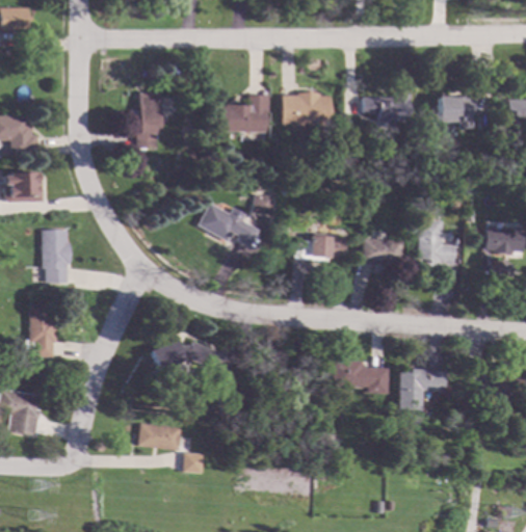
[(29,16),(34,16),(33,30),(0,29),(0,7),(29,7),(29,16)]
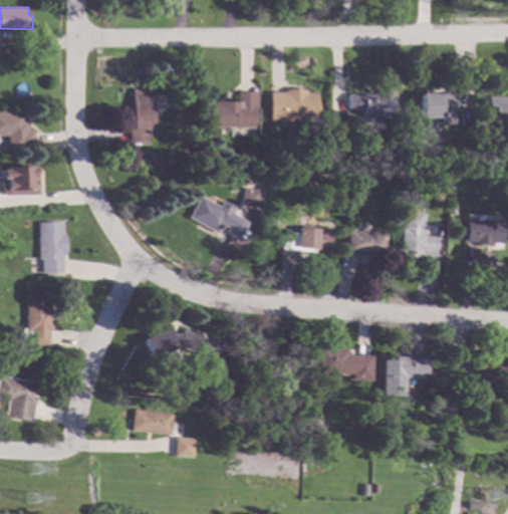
[(157,130),(154,130),(154,142),(135,143),(134,125),(137,125),(137,89),(157,89),(157,130)]
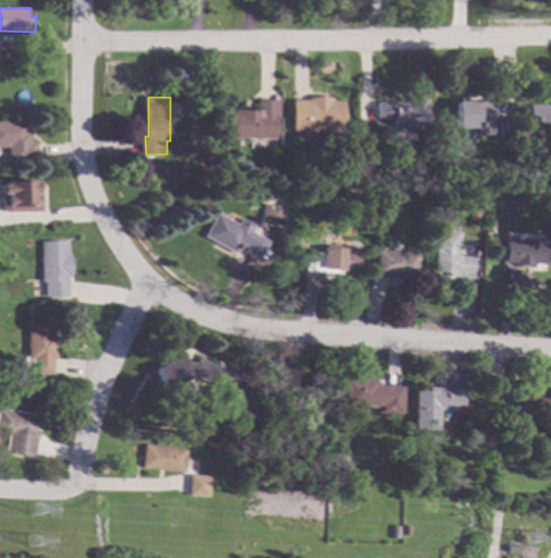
[(334,100),(347,100),(346,132),(295,131),(295,99),(311,100),(311,97),(334,98),(334,100)]
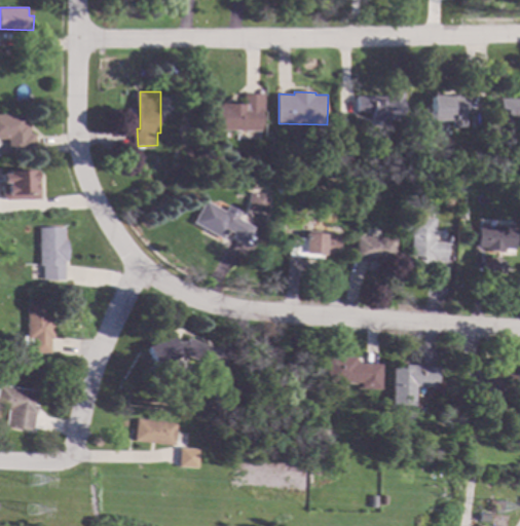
[(407,120),(393,120),(393,126),(383,126),(383,120),(374,120),(374,112),(358,112),(358,96),(391,97),(391,92),(408,94),(407,120)]
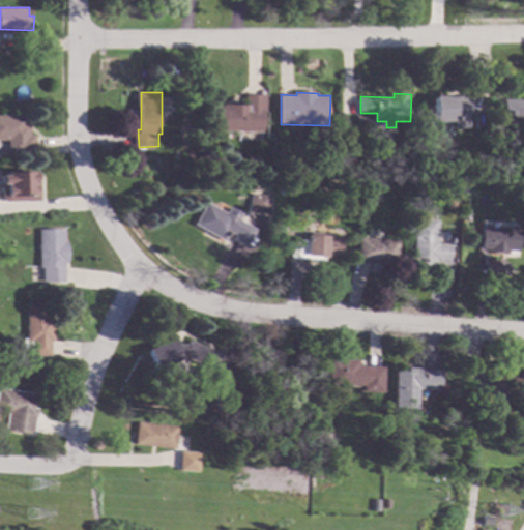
[(269,94),(269,112),(266,112),(265,133),(214,130),(215,106),(225,106),(225,104),(248,105),(248,94),(269,94)]
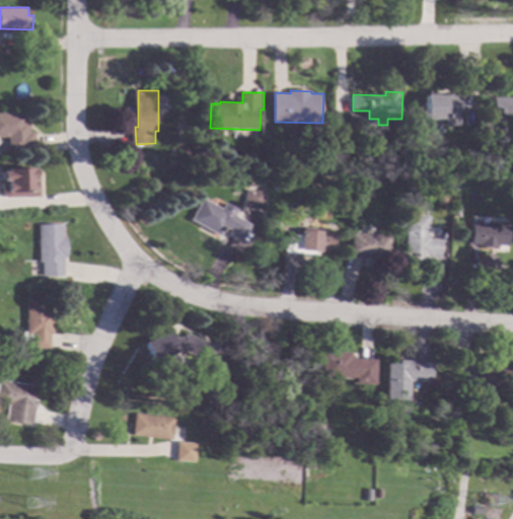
[(465,110),(462,110),(463,125),(449,126),(449,119),(429,119),(429,94),(465,93),(465,110)]
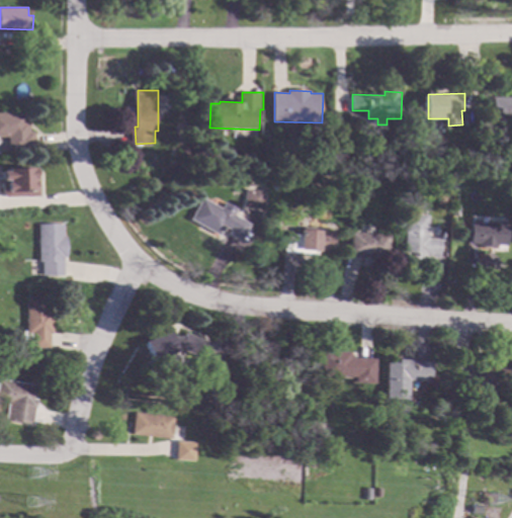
[(511,120),(495,120),(495,97),(511,97),(511,120)]
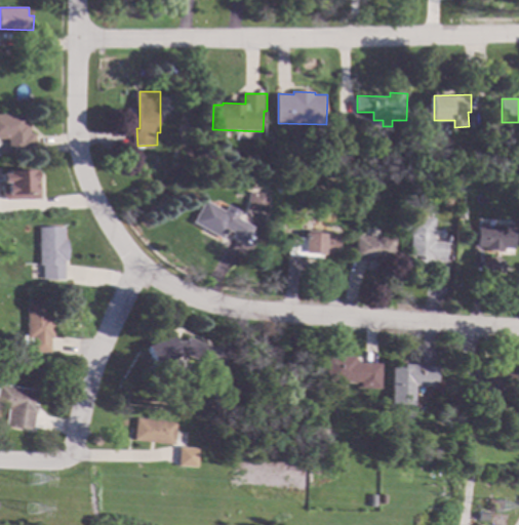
[(30,123),(34,123),(34,133),(39,133),(38,153),(11,152),(11,138),(0,138),(0,113),(30,114),(30,123)]
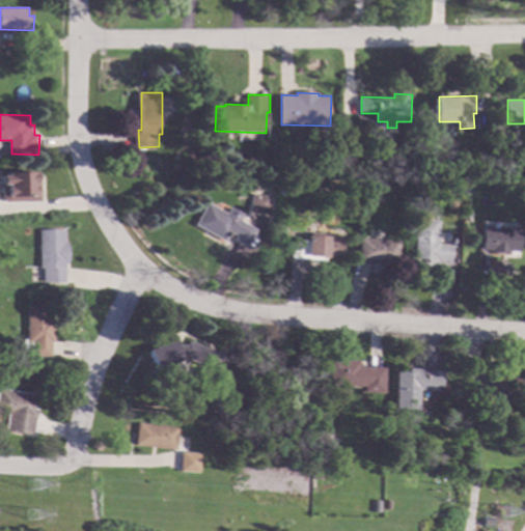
[(198,162),(190,162),(190,152),(198,152),(198,162)]
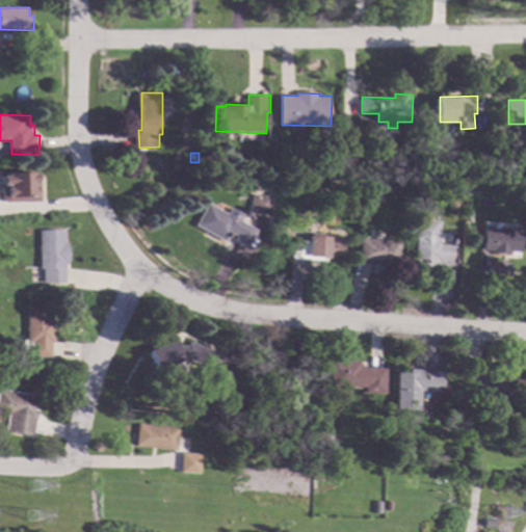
[(435,169),(426,170),(424,160),(432,159),(435,169)]
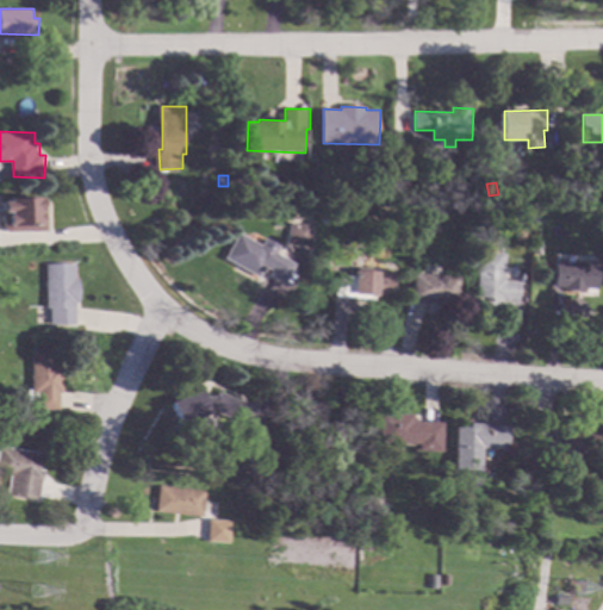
[(49,232),(48,198),(4,199),(5,234),(49,232)]
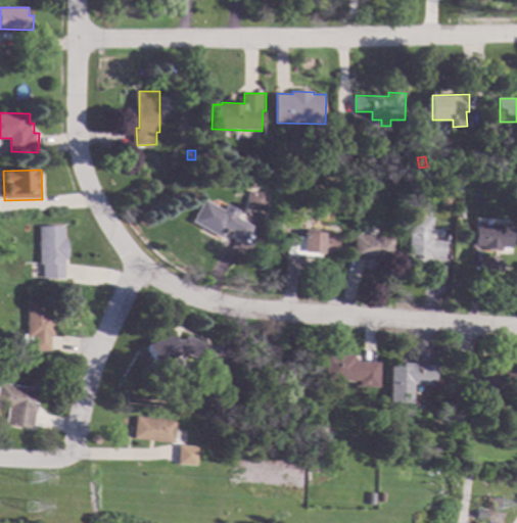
[(368,178),(368,190),(357,189),(358,178),(368,178)]
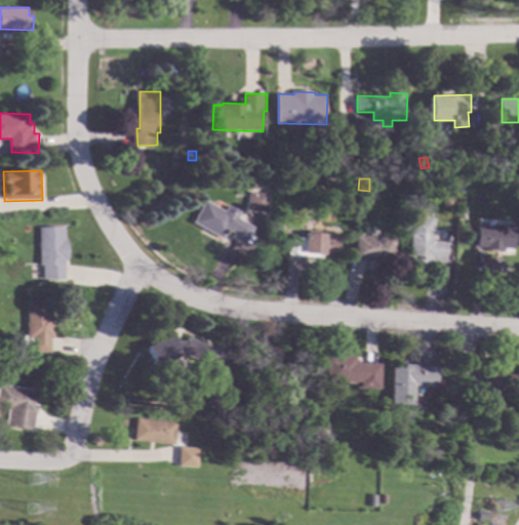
[(446,185),(446,193),(436,193),(436,185),(446,185)]
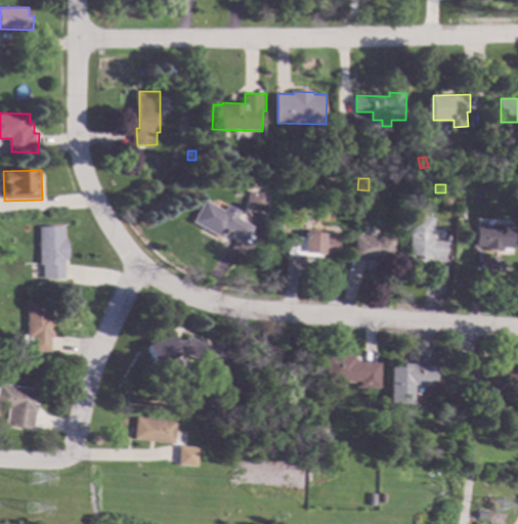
[(272,193),(269,211),(251,209),(253,191),(272,193)]
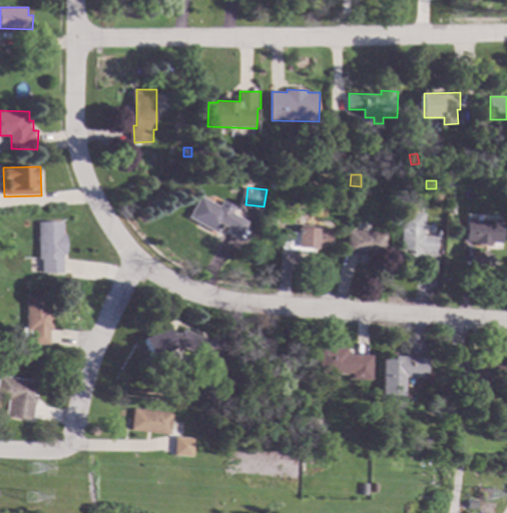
[(222,205),(225,199),(238,206),(235,211),(251,221),(242,237),(230,230),(232,227),(225,223),(220,232),(192,216),(204,195),(222,205)]
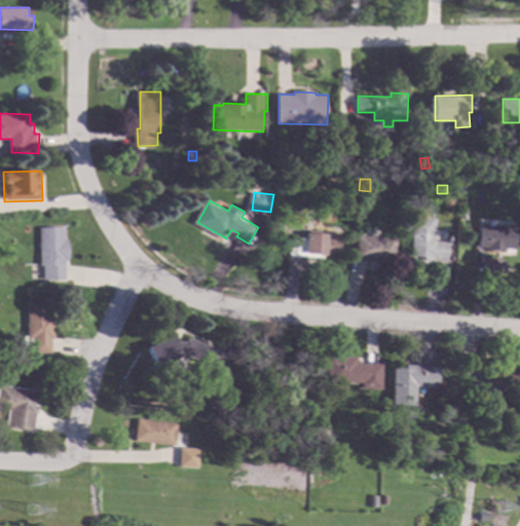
[(439,219),(438,241),(450,242),(449,262),(426,260),(426,256),(413,255),(416,218),(439,219)]
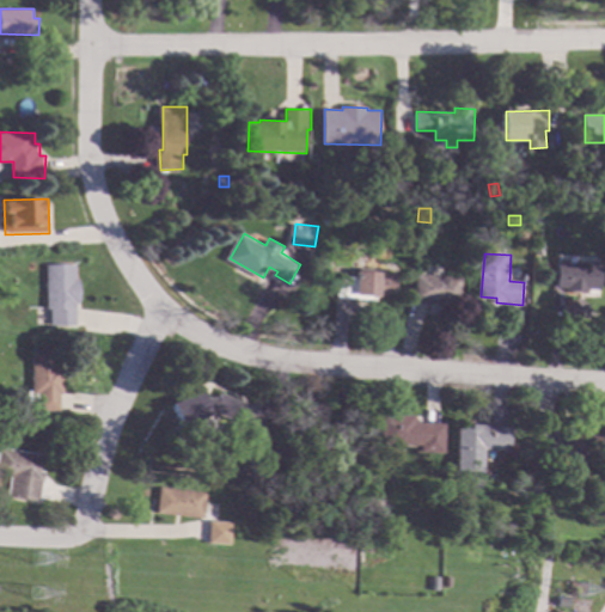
[(604,264),(603,289),(591,289),(591,292),(568,291),(569,288),(558,287),(560,262),(604,264)]
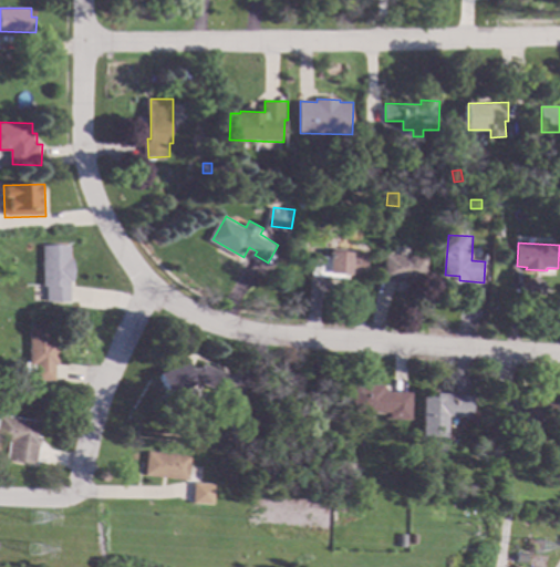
[(73,259),(76,259),(76,281),(72,281),(72,285),(74,285),(74,301),(50,301),(50,286),(47,286),(47,245),(73,245),(73,259)]
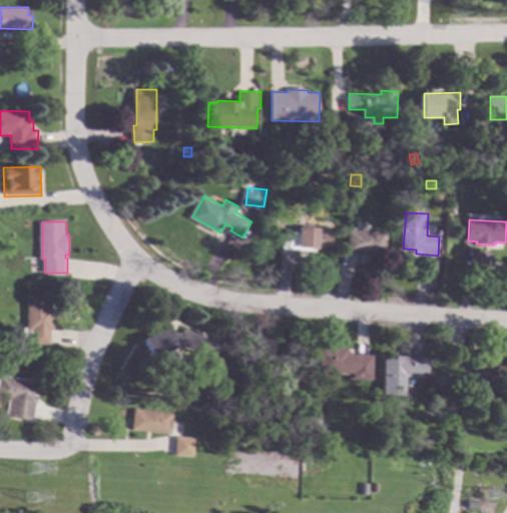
[(375,222),(374,230),(391,232),(389,253),(377,252),(377,254),(351,252),(353,230),(360,230),(361,221),(375,222)]
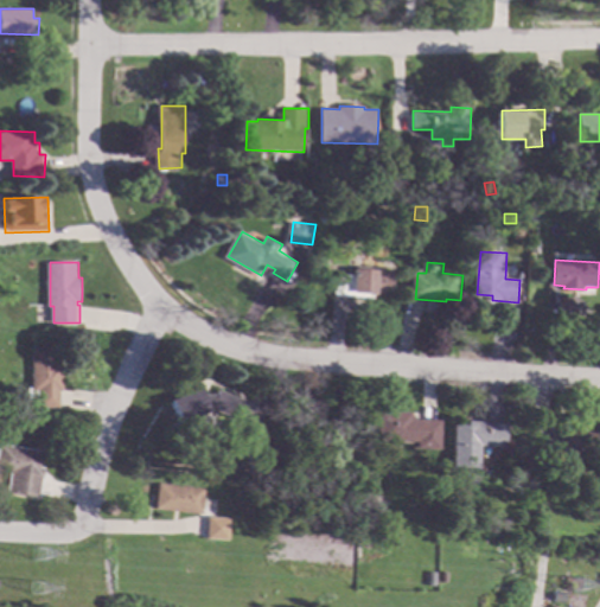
[(399,269),(395,296),(378,294),(377,298),(337,294),(338,274),(361,276),(361,266),(399,269)]
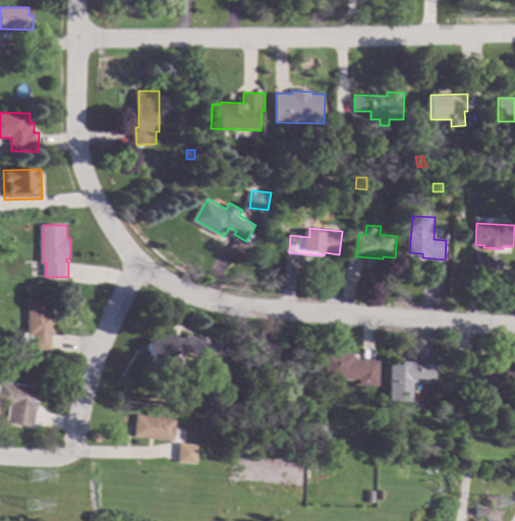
[(52,312),(56,312),(56,335),(54,335),(54,350),(26,349),(26,332),(31,332),(31,297),(52,297),(52,312)]
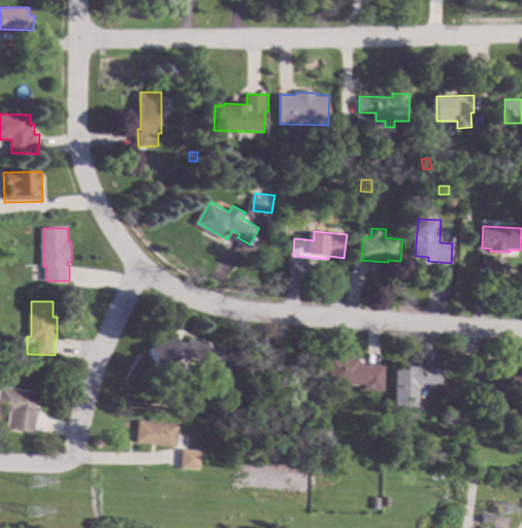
[(178,343),(193,342),(194,339),(210,348),(203,361),(191,355),(159,368),(150,348),(175,336),(178,343)]
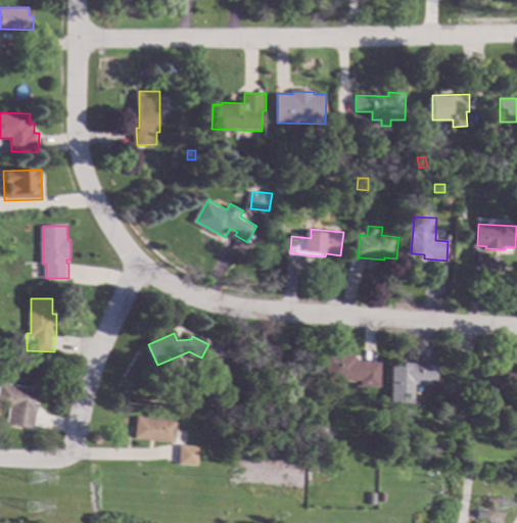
[(358,355),(358,358),(360,361),(383,362),(382,387),(362,386),(362,380),(328,378),(329,354),(358,355)]
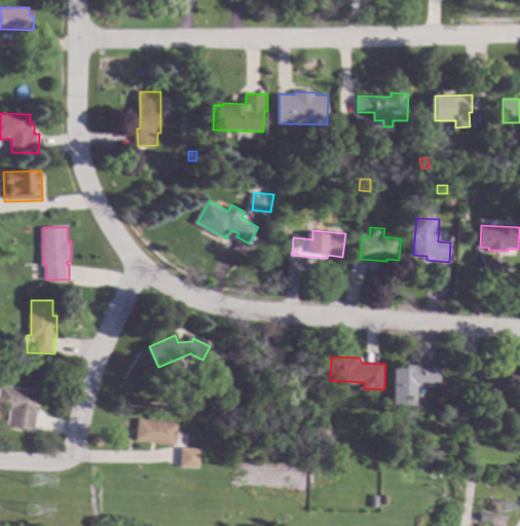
[(442,366),(441,386),(418,386),(417,406),(395,405),(397,368),(408,368),(408,365),(442,366)]
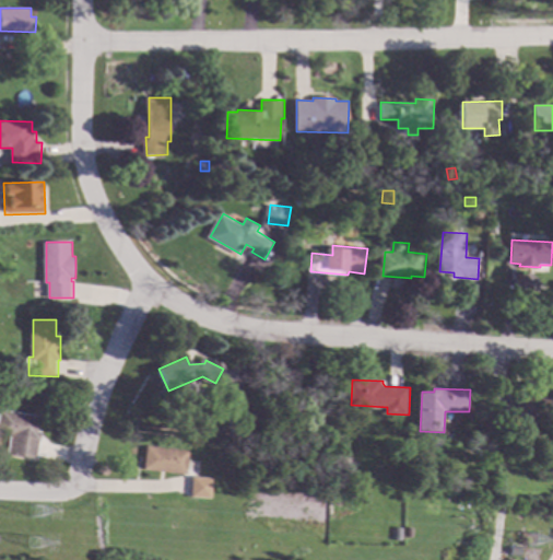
[(551,397),(550,419),(537,418),(536,428),(497,426),(498,404),(514,405),(514,408),(517,409),(518,395),(551,397)]
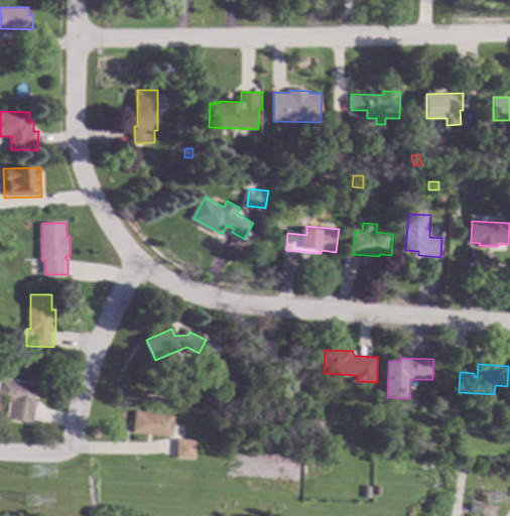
[(37,382),(35,396),(40,397),(36,422),(9,418),(11,401),(0,399),(0,391),(2,377),(37,382)]
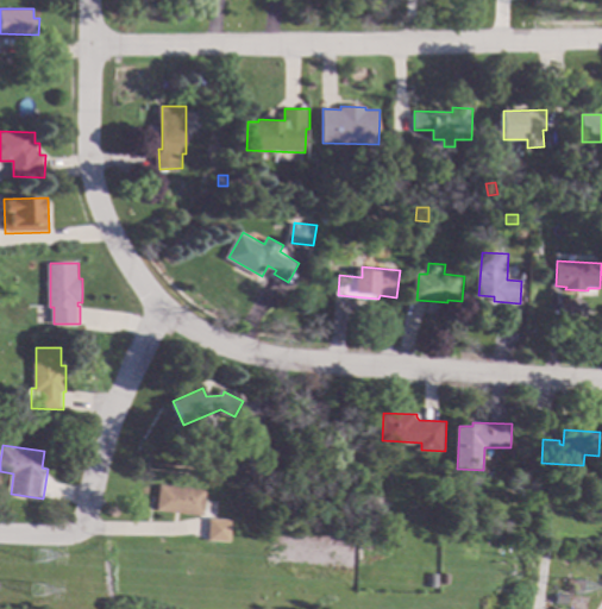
[(244,472),(236,475),(232,463),(240,462),(244,472)]
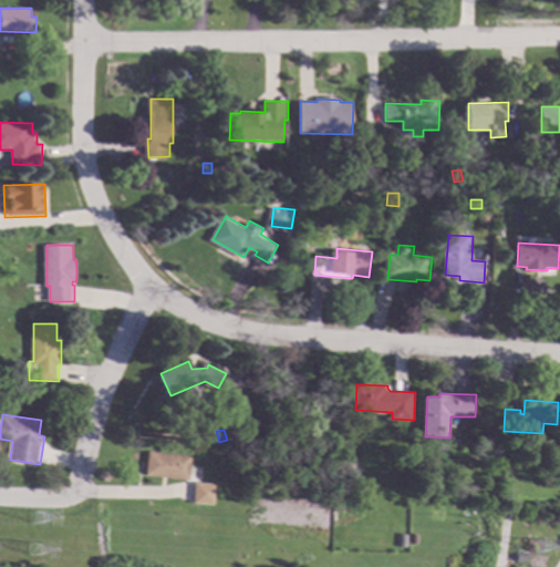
[(195,456),(192,480),(148,475),(152,452),(195,456)]
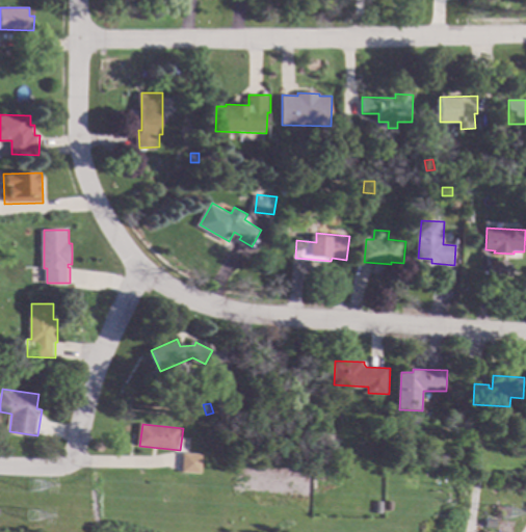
[(204,451),(202,468),(183,466),(185,449),(204,451)]
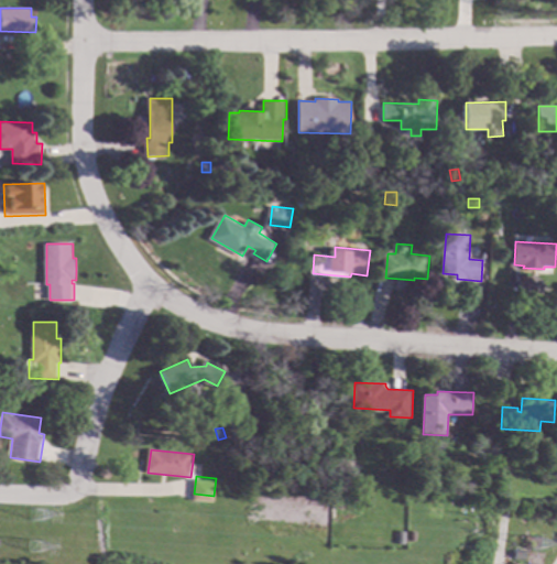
[(184,532),(175,532),(175,522),(184,522),(184,532)]
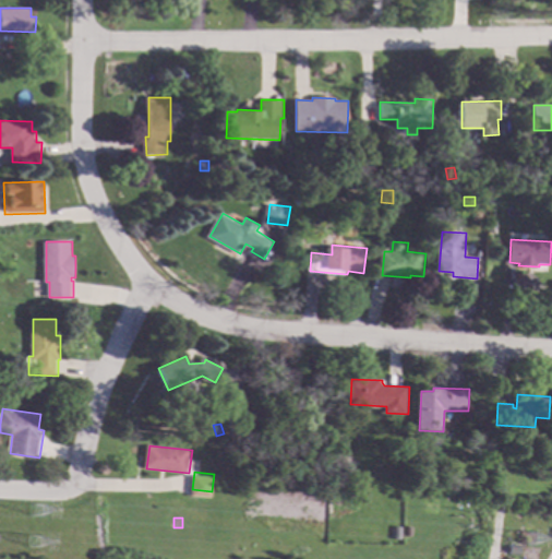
[(405,526),(404,539),(396,538),(397,526),(405,526)]
